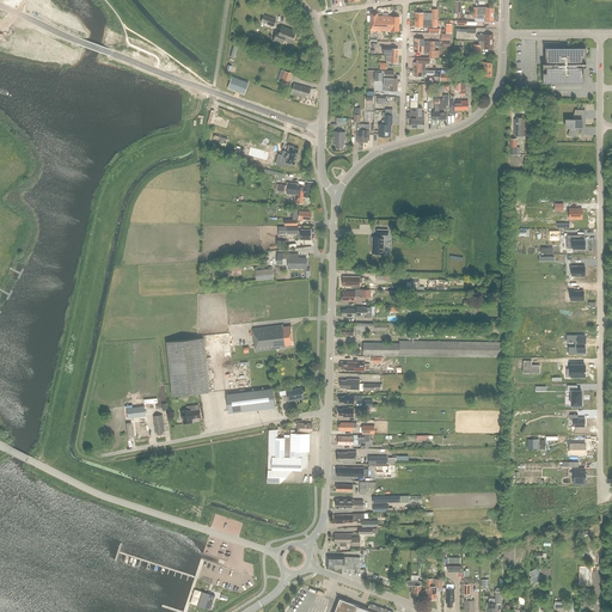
[(438,10),(433,10),(433,13),(415,13),(415,20),(426,20),(432,20),(438,20),(438,10)]
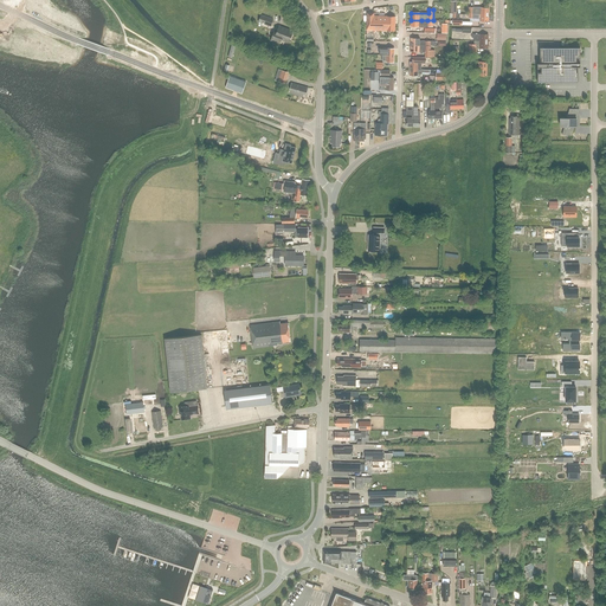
[(382,24),(395,24),(395,17),(373,17),(373,13),(367,13),(367,19),(367,24),(382,24)]
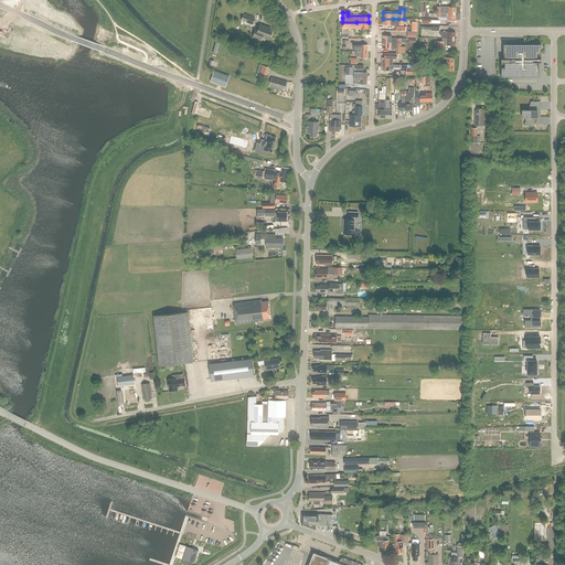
[(253,24),(255,18),(244,13),(241,20),(253,24)]
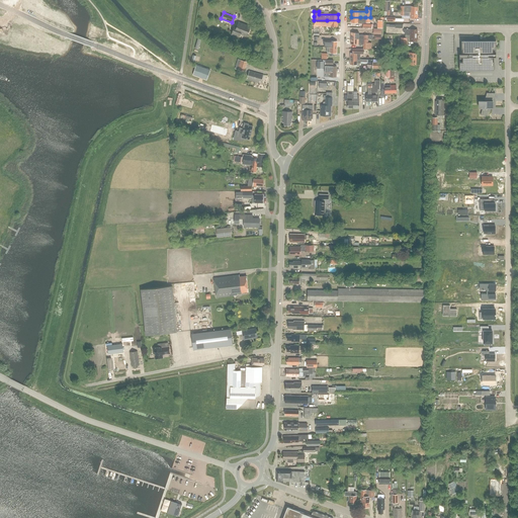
[(338,26),(338,20),(327,20),(314,20),(314,35),(320,35),(320,26),(338,26)]
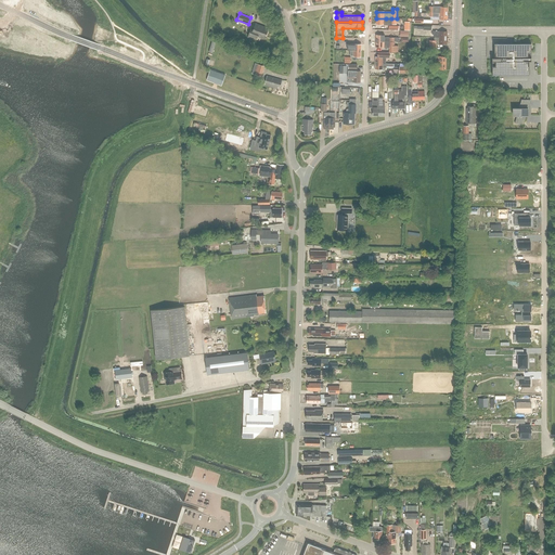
[(257,40),(258,36),(265,39),(268,29),(256,24),(254,28),(252,28),(248,37),(257,40)]
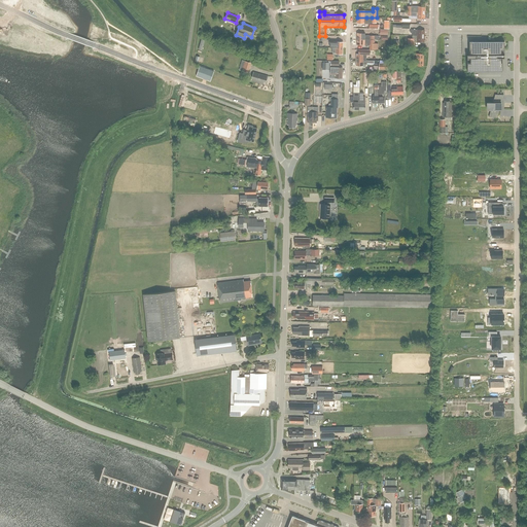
[(424,42),(424,36),(413,36),(413,39),(408,39),(408,45),(405,45),(405,47),(415,47),(415,42),(424,42)]
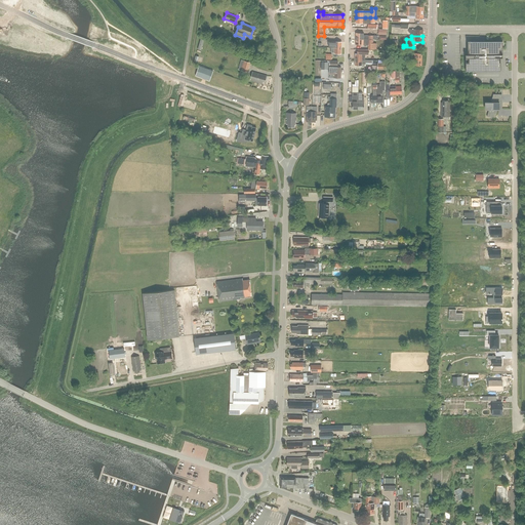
[(377,44),(377,41),(377,40),(373,40),(369,40),(356,39),(356,45),(368,45),(368,49),(375,49),(375,44),(377,44)]
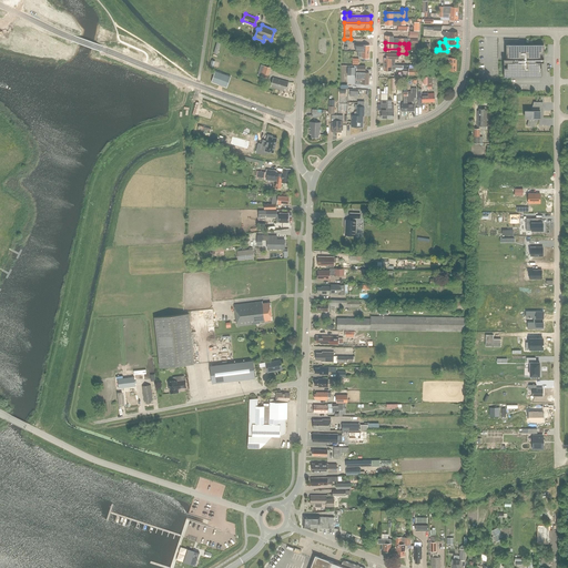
[(544,63),(544,44),(506,44),(506,54),(507,54),(507,60),(504,60),(504,78),(541,78),(541,68),(540,68),(540,63),(544,63)]
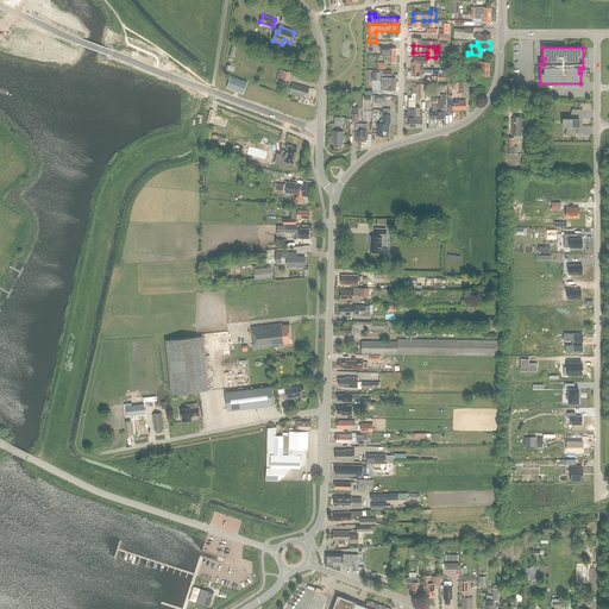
[(415,57),(415,58),(415,63),(412,63),(412,70),(424,70),(424,63),(427,63),(427,58),(415,57)]
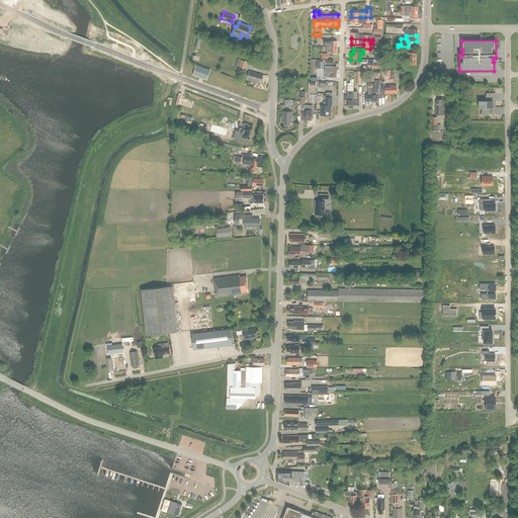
[(241,61),(239,70),(244,72),(247,62),(241,61)]
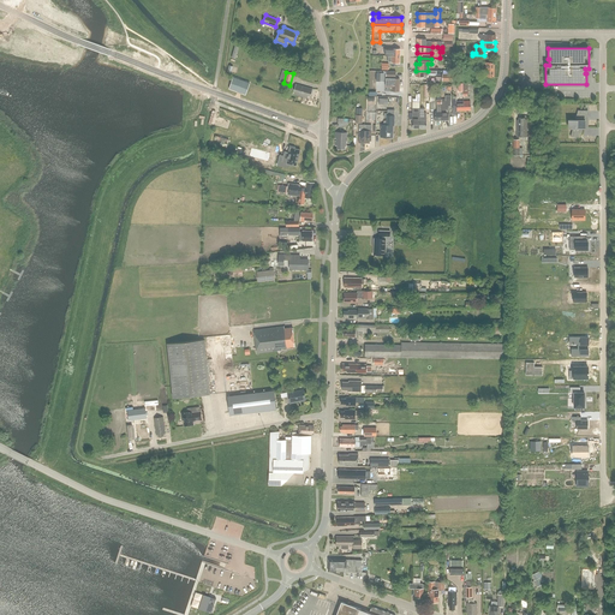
[(399,91),(400,79),(395,79),(395,72),(386,72),(386,87),(390,87),(390,91),(399,91)]
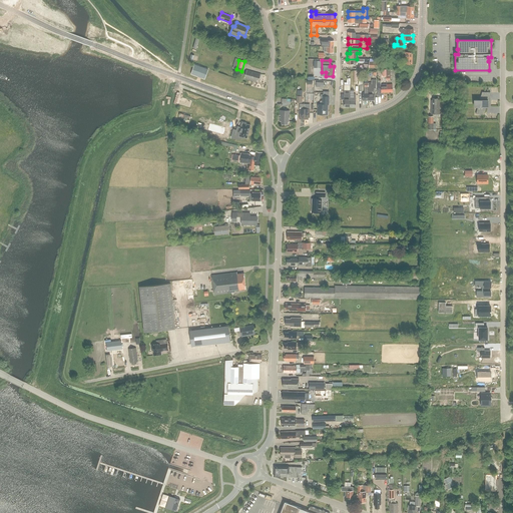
[(202,75),(205,65),(196,62),(192,71),(202,75)]
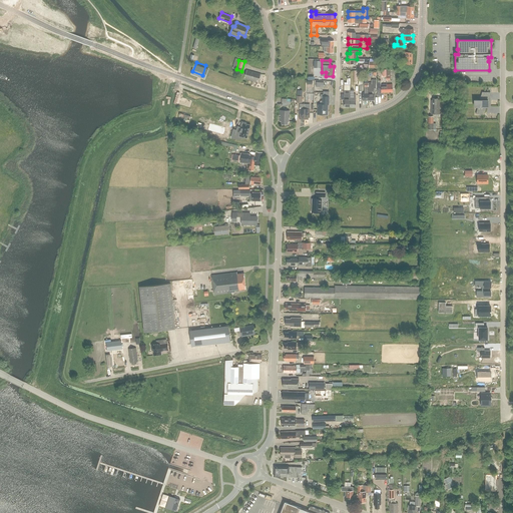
[(260,81),(261,74),(247,71),(244,79),(258,82),(258,80),(260,81)]
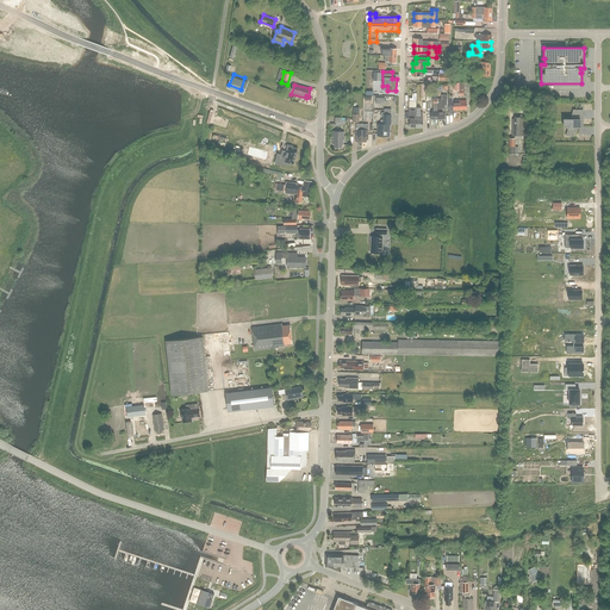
[(437,105),(439,119),(444,119),(444,106),(448,106),(448,95),(442,95),(442,99),(437,99),(437,105)]
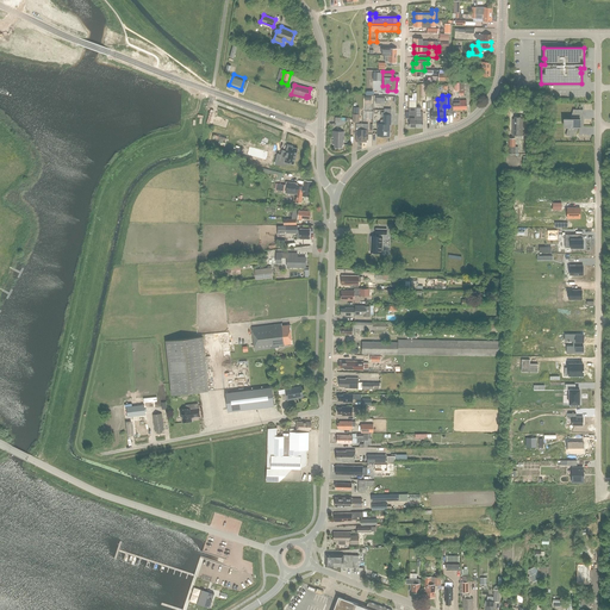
[(453,109),(453,111),(460,110),(460,100),(453,101),(453,95),(449,97),(449,106),(452,106),(452,109),(453,109)]
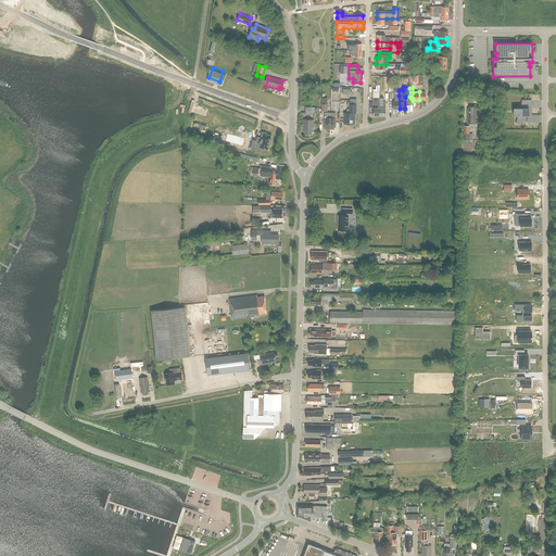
[(529,116),(529,109),(528,109),(531,100),(522,100),(520,109),(515,109),(513,116),(518,116),(516,124),(525,124),(527,116),(529,116)]
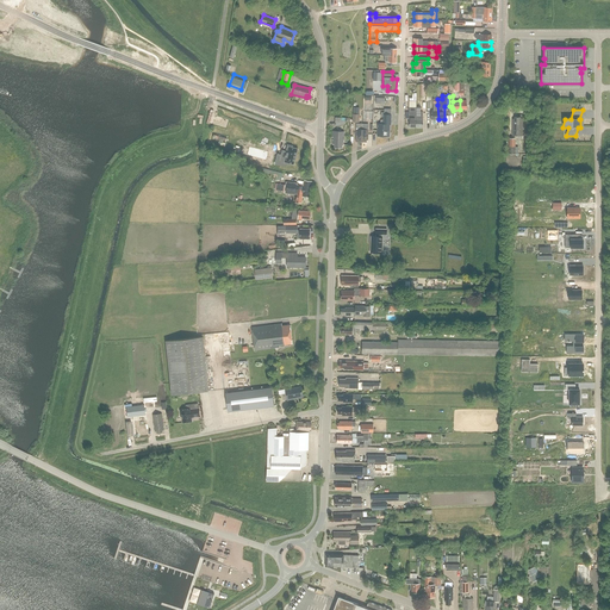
[(388,135),(390,135),(390,124),(391,125),(391,114),(384,114),(384,124),(378,124),(378,135),(379,135),(379,136),(388,137),(388,135)]
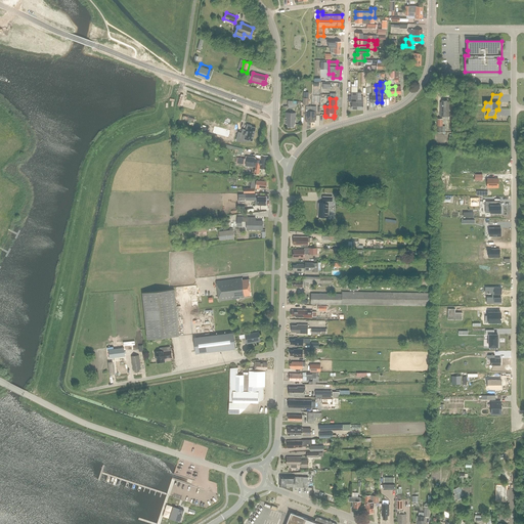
[(295,127),(295,114),(286,114),(286,127),(295,127)]
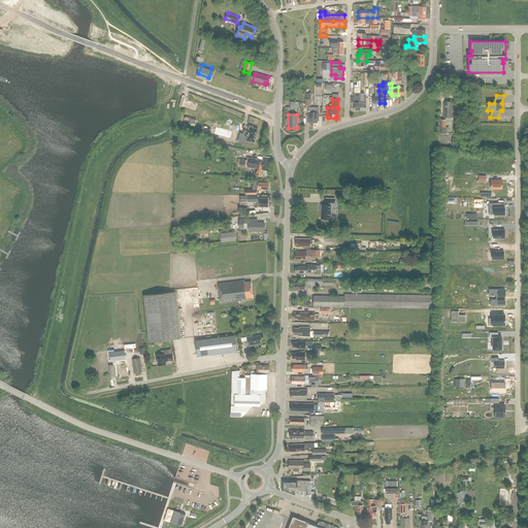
[(249,141),(254,142),(258,129),(253,128),(253,127),(249,126),(248,131),(249,131),(246,138),(239,136),(238,142),(248,144),(249,141)]
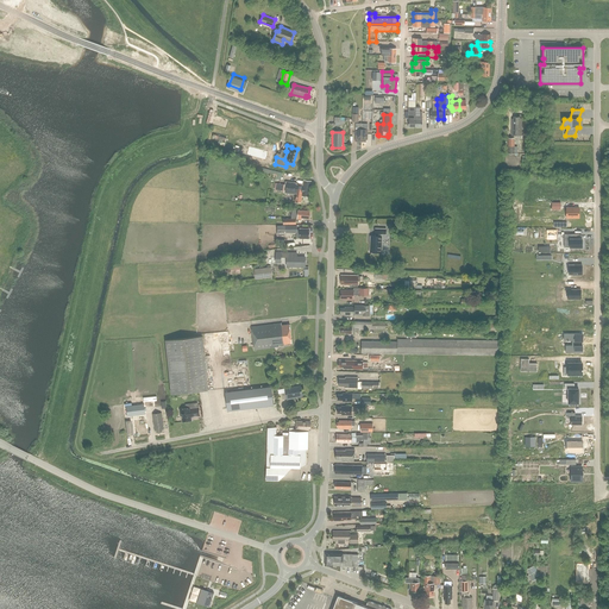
[(248,156),(265,161),(268,152),(250,148),(248,156)]
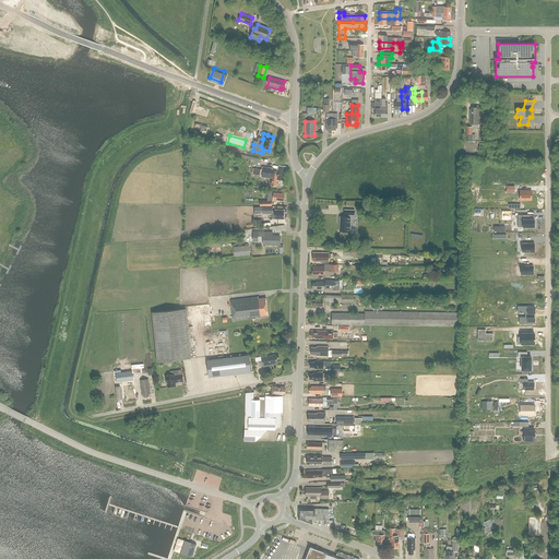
[(284,181),(286,166),(280,165),(280,170),(273,169),(273,168),(263,167),(261,177),(273,179),(272,186),(277,187),(277,180),(284,181)]
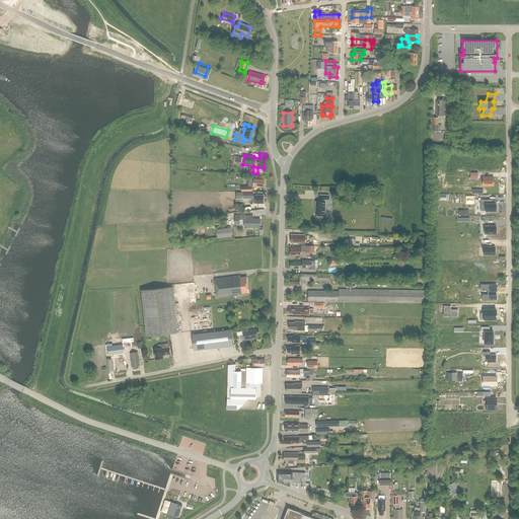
[(264,187),(265,180),(249,178),(248,187),(242,187),(242,191),(252,191),(252,187),(254,187),(257,188),(258,186),(264,187)]
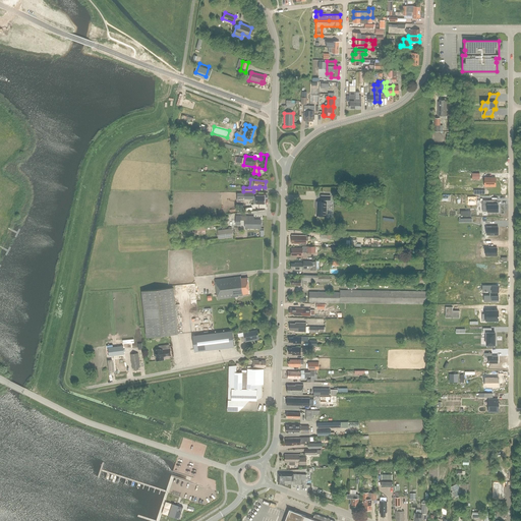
[(316,203),(316,216),(327,217),(327,203),(327,200),(331,200),(331,196),(322,195),(322,200),(322,203),(316,203)]
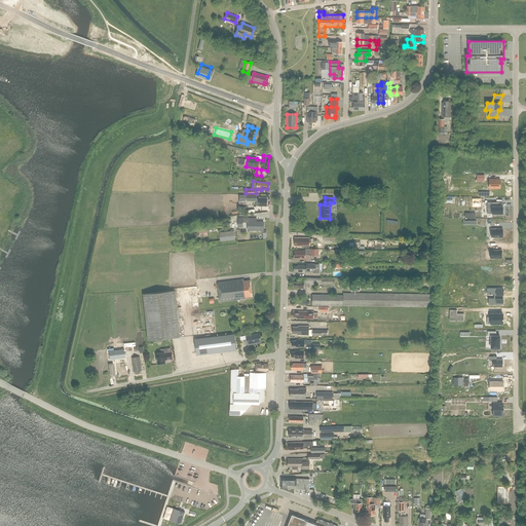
[(488,202),(488,214),(492,214),(492,207),(497,207),(497,202),(488,202)]
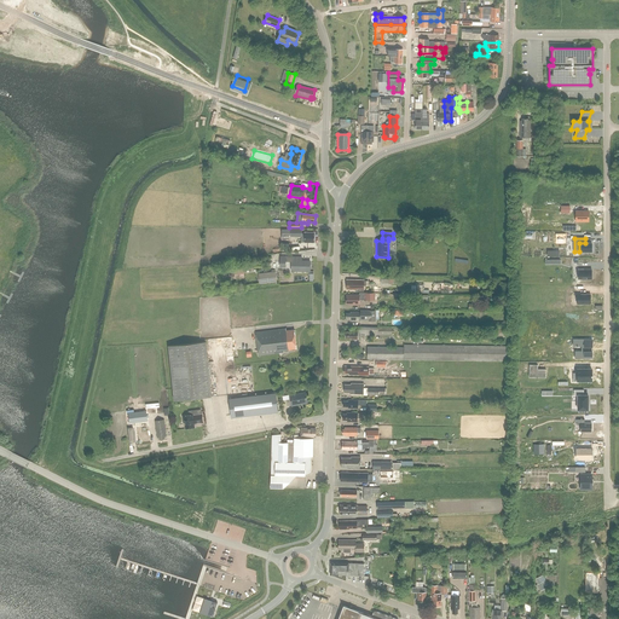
[(302,261),(302,258),(281,258),(281,267),(285,267),(287,262),(293,262),(293,271),(311,271),(311,261),(302,261)]
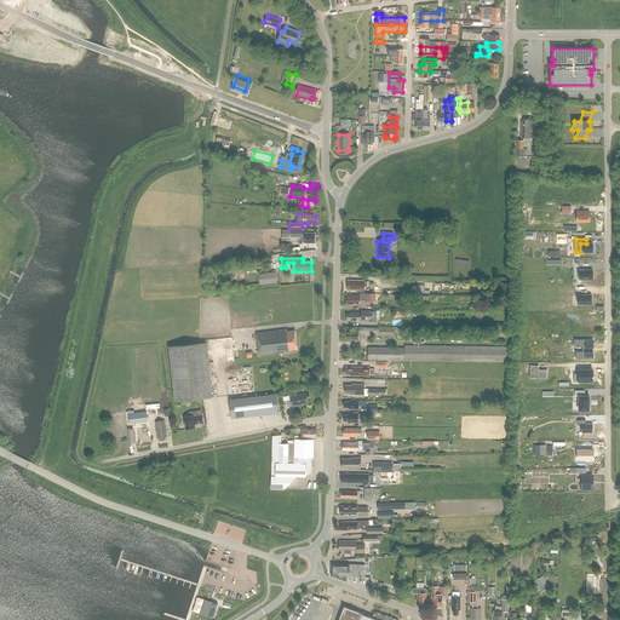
[(231,271),(223,273),(224,280),(231,279),(231,280),(245,279),(244,269),(230,270),(231,271)]
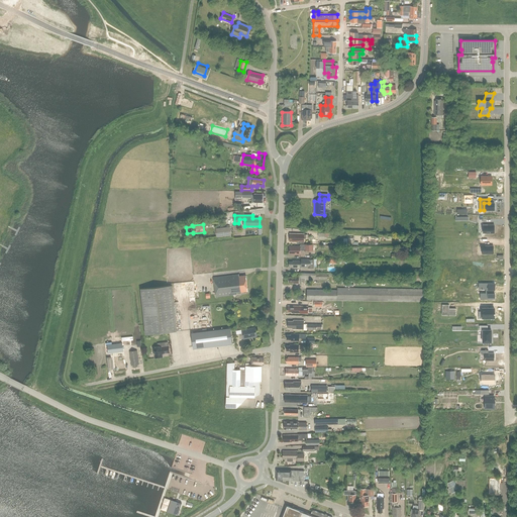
[(230,227),(216,228),(217,237),(231,236),(230,227)]
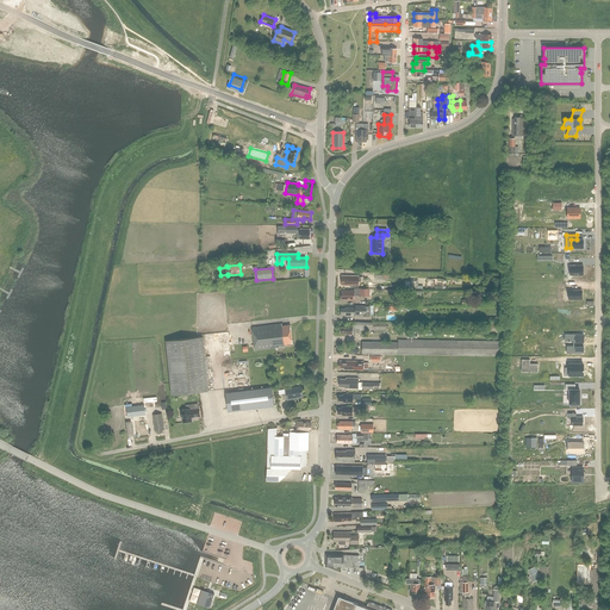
[(359,277),(341,277),(341,286),(350,286),(350,287),(359,287),(359,280),(361,280),(361,277),(359,277)]
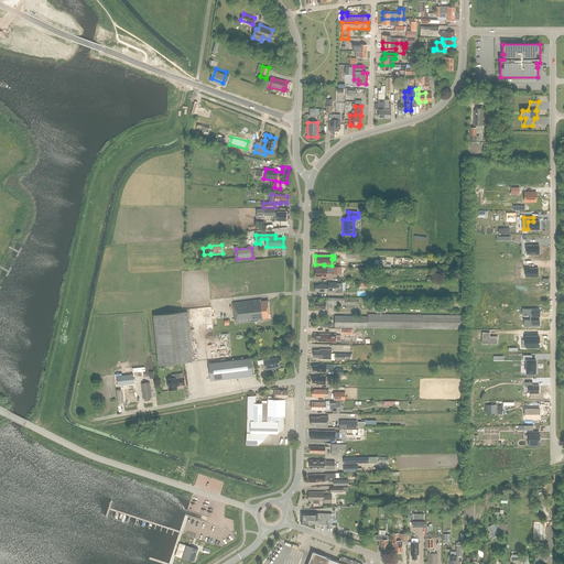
[(327,269),(316,269),(316,278),(327,278),(328,273),(342,273),(342,267),(327,267),(327,269)]
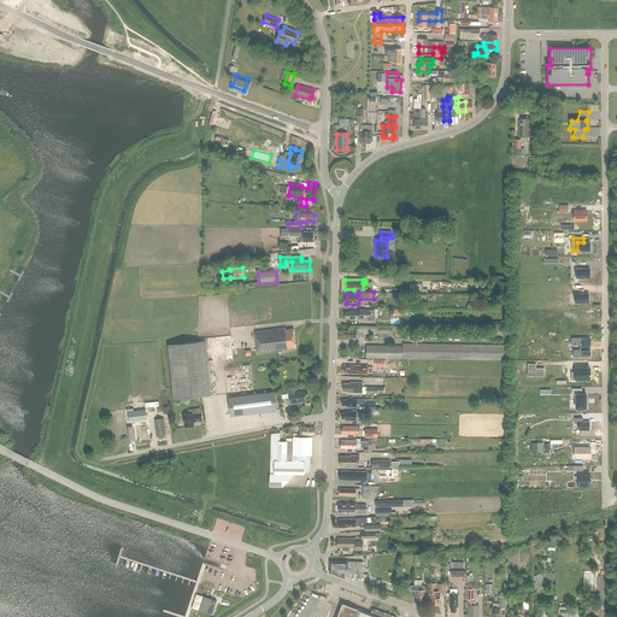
[(347,318),(347,319),(359,319),(359,318),(368,318),(368,319),(375,321),(375,310),(359,310),(359,312),(350,311),(350,313),(345,312),(345,318),(347,318)]
